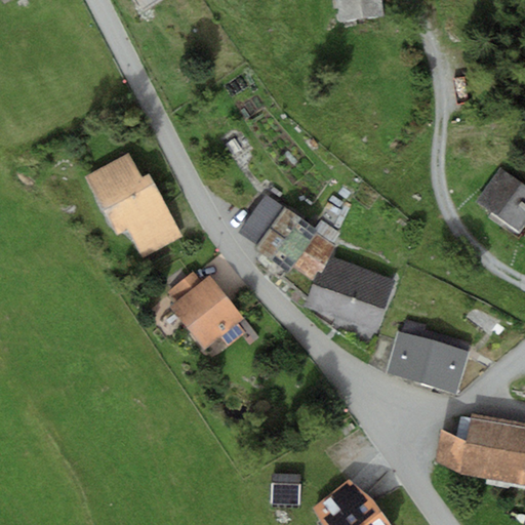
[(134,0),(143,12),(160,0),(134,0)]
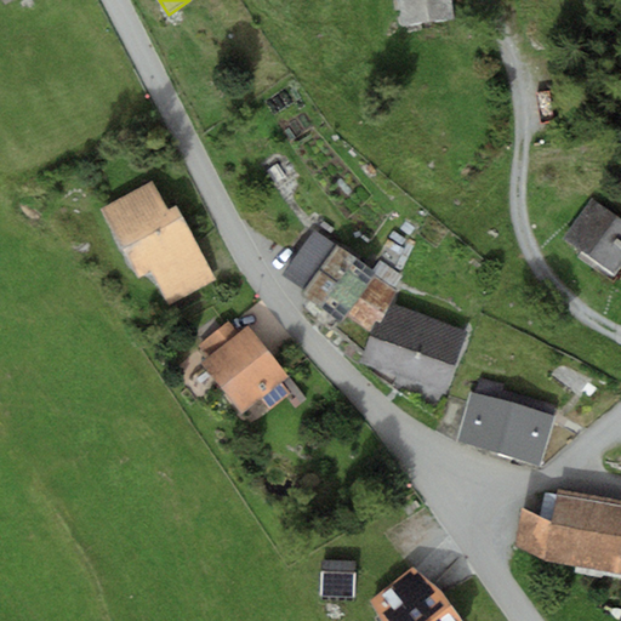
[(399,0),(403,26),(454,20),(451,0),(399,0)]
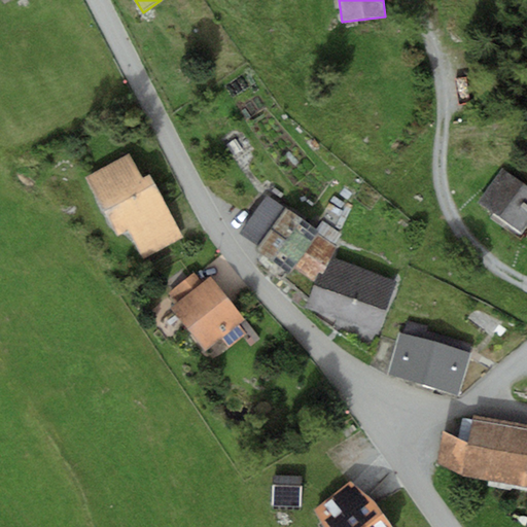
[(142,177),(129,153),(86,177),(118,234),(127,229),(134,241),(174,218),(149,174),(142,177)]
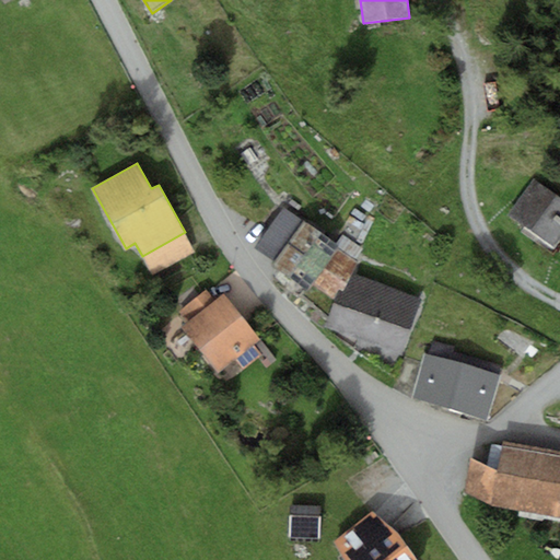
[(559,233),(559,197),(535,181),(511,213),(553,243),(559,233)]
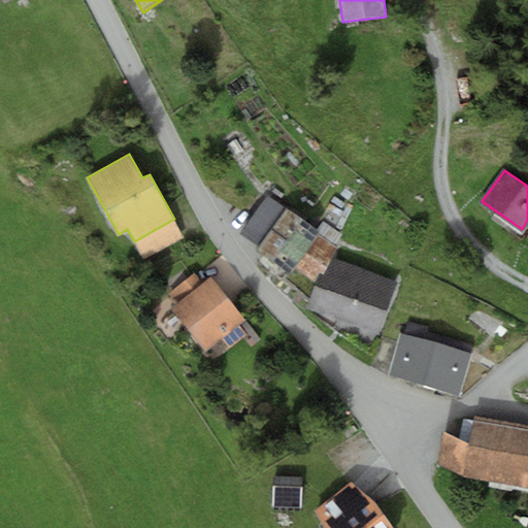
[(317,232),(266,197),(241,233),(260,246),(257,251),(289,273),(292,267),(317,232)]
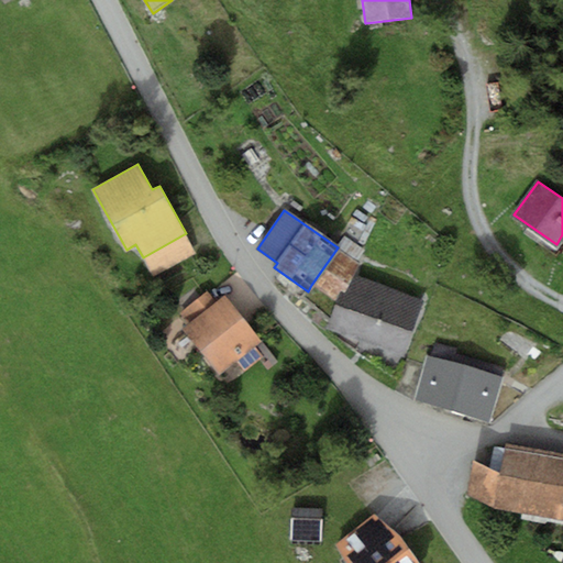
[(197,253),(186,233),(143,257),(153,277),(197,253)]
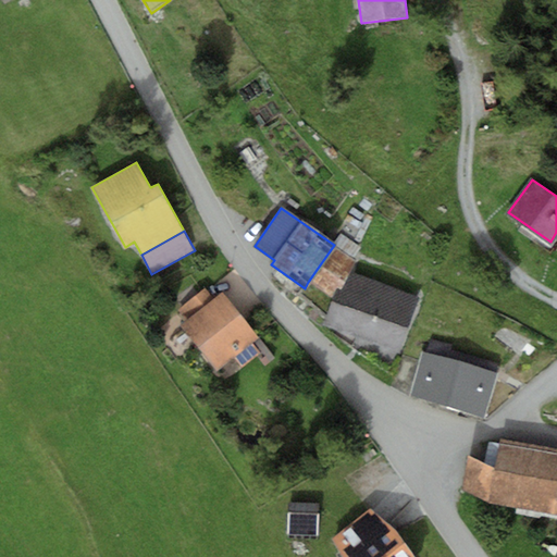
[(334,245),(308,282),(333,299),(345,268),(349,256),(357,245),(342,234),(334,245)]
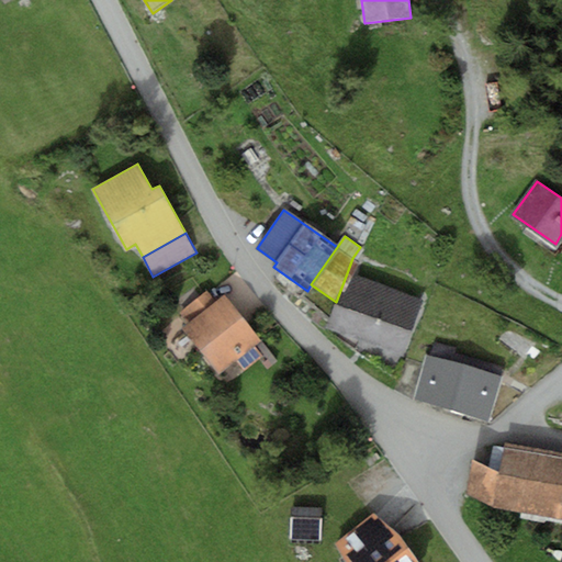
[(336,302),(327,327),(403,355),(424,298),(348,270),(336,302)]
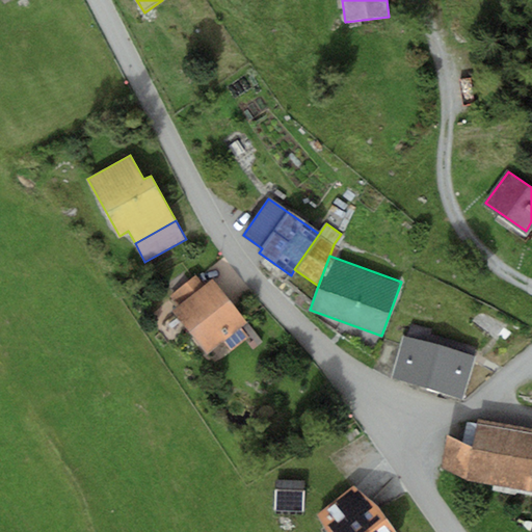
[(178,307),(205,285),(194,273),(168,295),(178,307)]
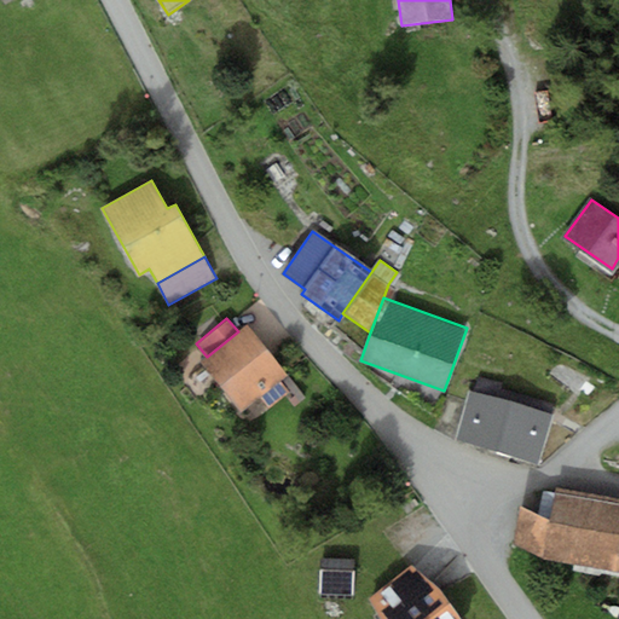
[(207,357),(200,363),(239,412),(288,374),(247,324),(238,331),(207,357)]
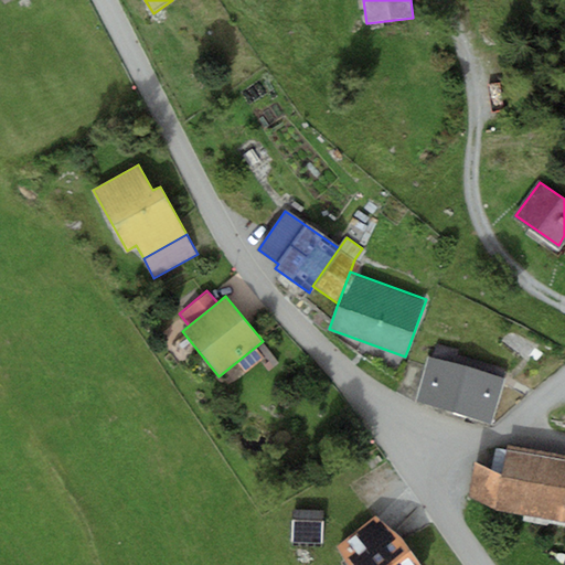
[(430,356),(417,403),(457,415),(471,366),(456,362),(459,347),(436,340),(432,356),(430,356)]
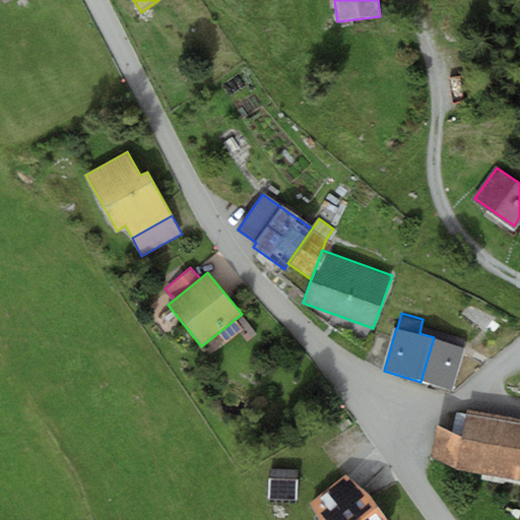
[(465,346),(434,337),(420,382),(452,391),(465,346)]
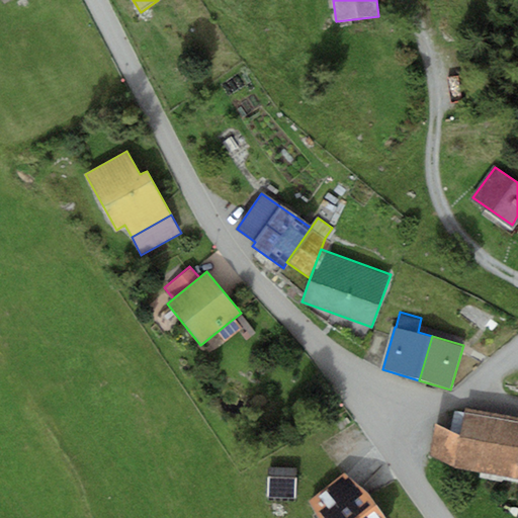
[(460,437),(455,468),(517,480),(517,417),(466,408),(460,437)]
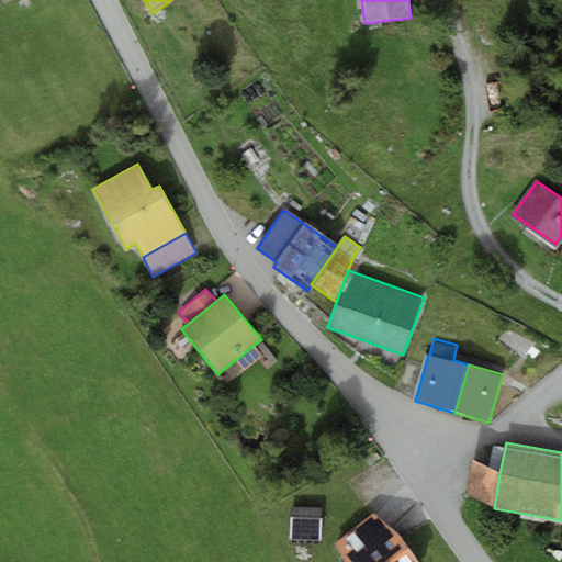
[(472,459),(465,494),(494,508),(499,474),(472,459)]
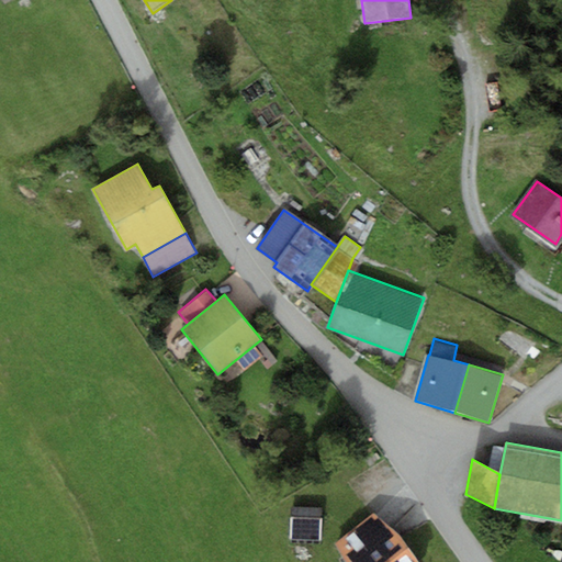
[(418,561),(400,532),(374,515),(335,542),(346,561),(418,561)]
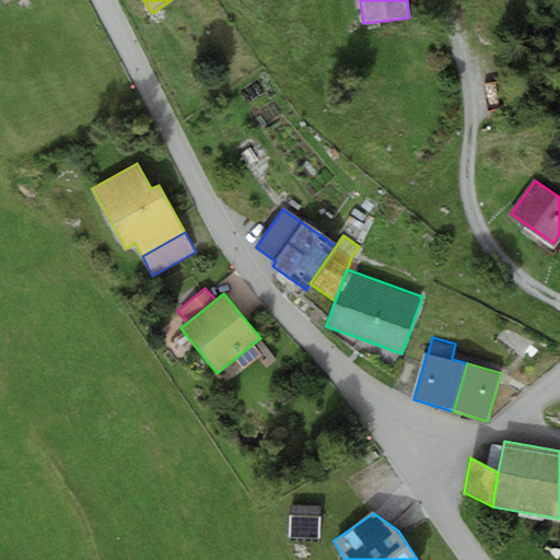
All buildings are outlined.
